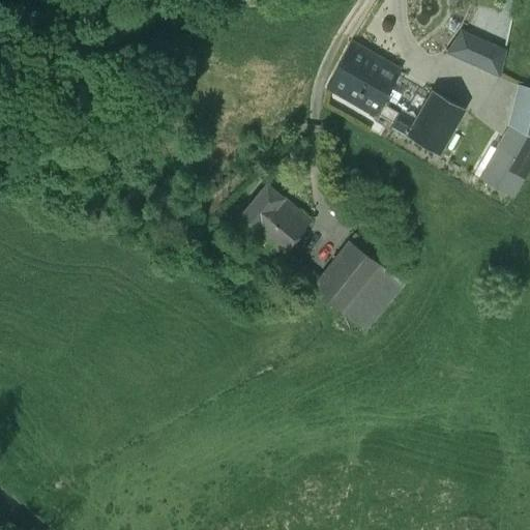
[(505,51),(461,32),(447,54),(498,75),(505,51)]
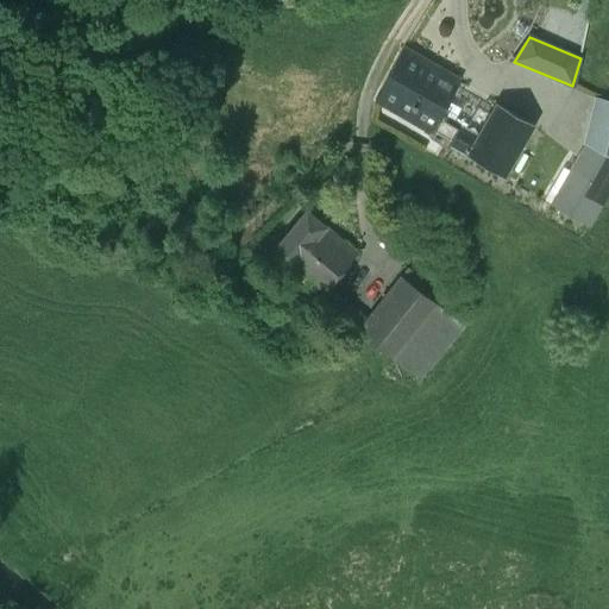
[(459,81),(402,48),(375,100),(424,129),(422,131),(465,155),(477,137),(440,115),(459,81)]
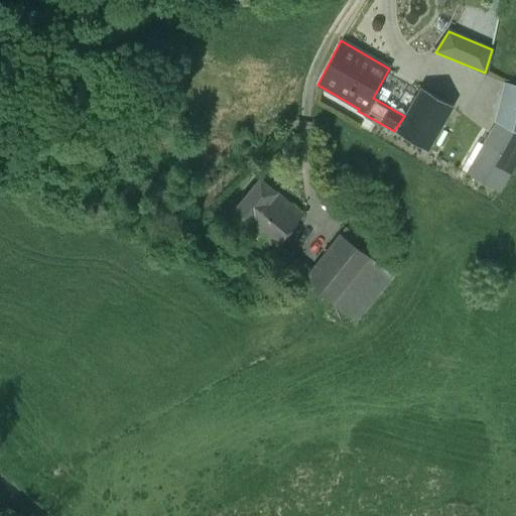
[(496,122),(511,130),(515,117),(515,87),(509,85),(496,122)]
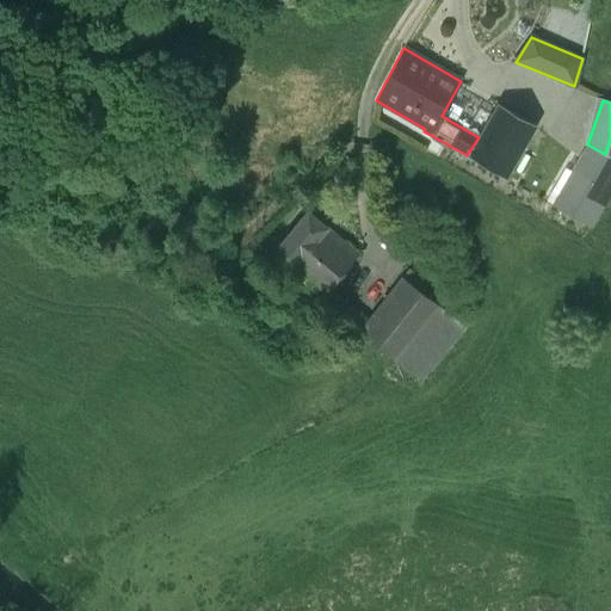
[(535,125),(498,104),(479,137),(467,155),(505,178),(535,125)]
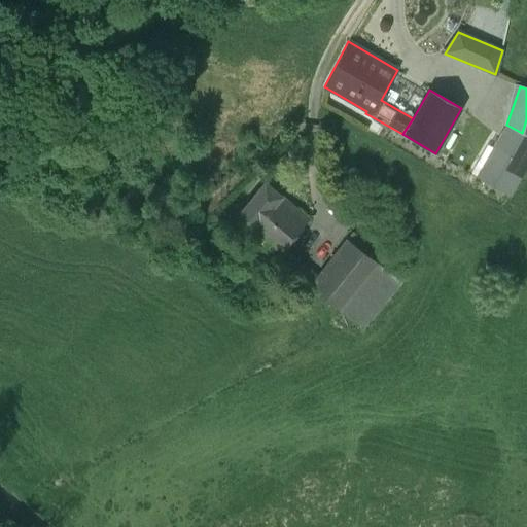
[(506,125),(476,176),(510,197),(526,165),(526,136),(522,133),(506,125)]
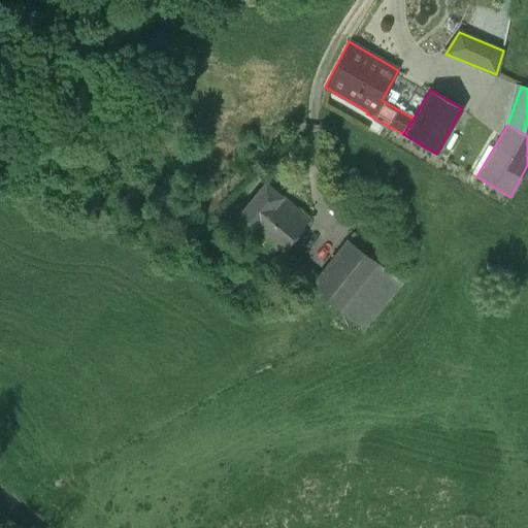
[(309,220),(265,183),(233,221),(262,244),(278,258),(285,250),(309,220)]
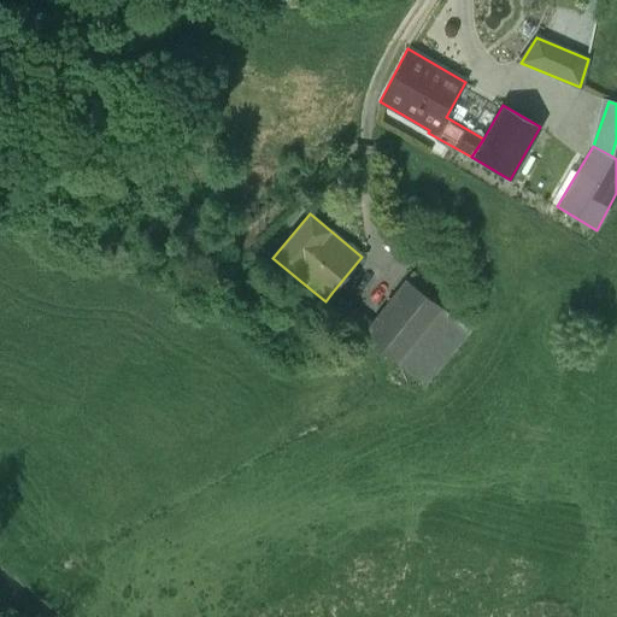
[(405,280),(371,323),(370,323),(362,338),(398,364),(442,309),(405,280)]
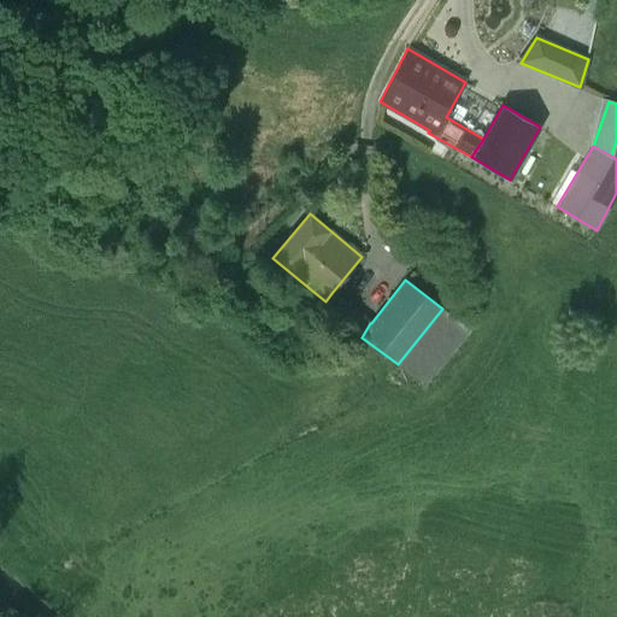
[(370,323),(333,292),(325,301),(306,286),(295,299),(353,347),(362,338),(370,323)]
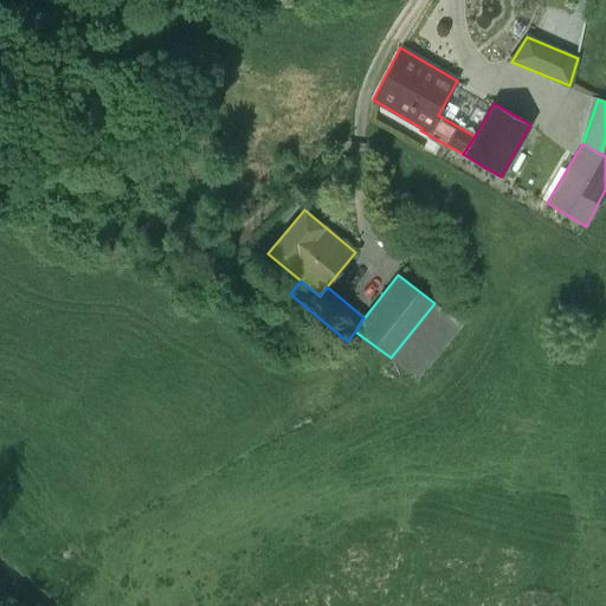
[(461,322),(434,303),(391,358),(416,376),(461,322)]
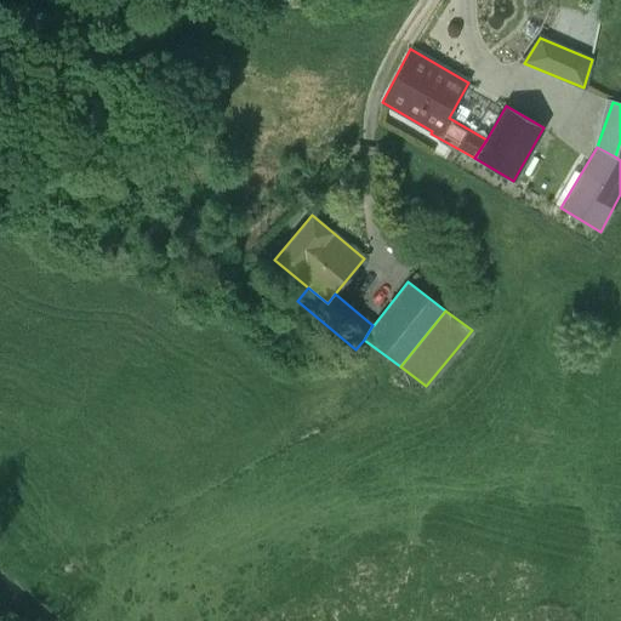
All buildings are outlined.
